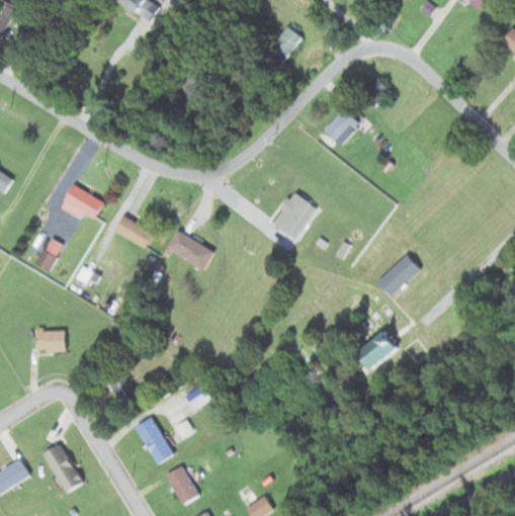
[(118,2),(119,0),(146,0),(160,9),(150,23),(118,2)]
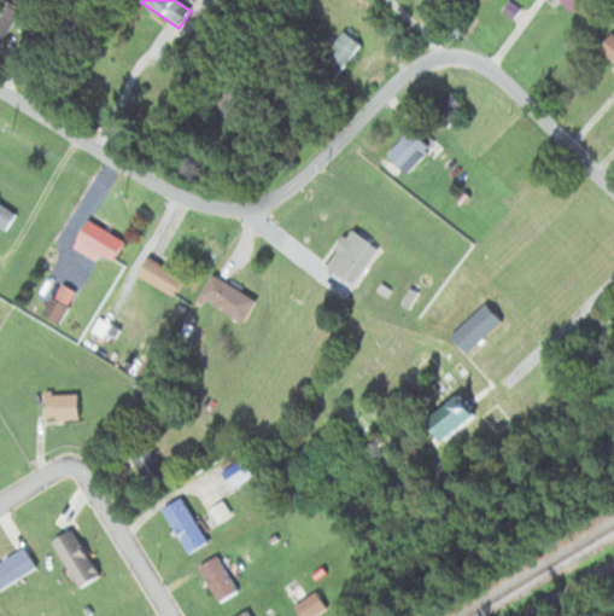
[(586,0),(573,16),(560,5),(557,7),(549,0),(586,0)]
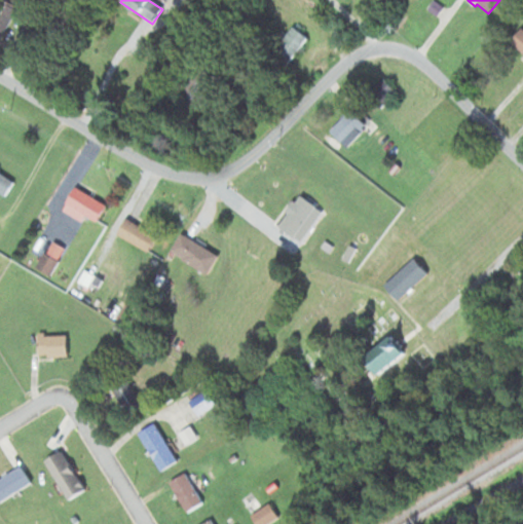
[(19,10),(3,38),(0,37),(0,7),(3,2),(19,10)]
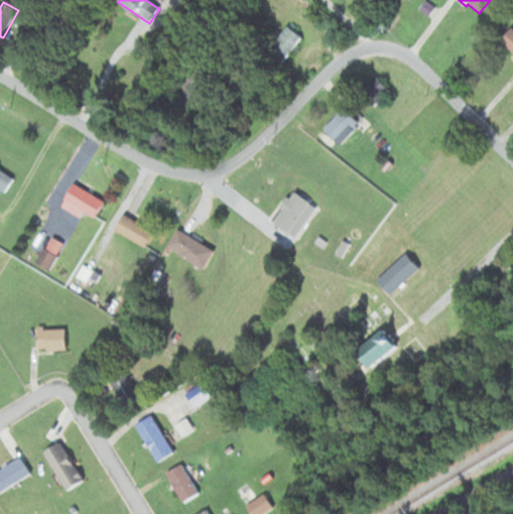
[(415,11),(422,2),(432,10),(424,19),(415,11)]
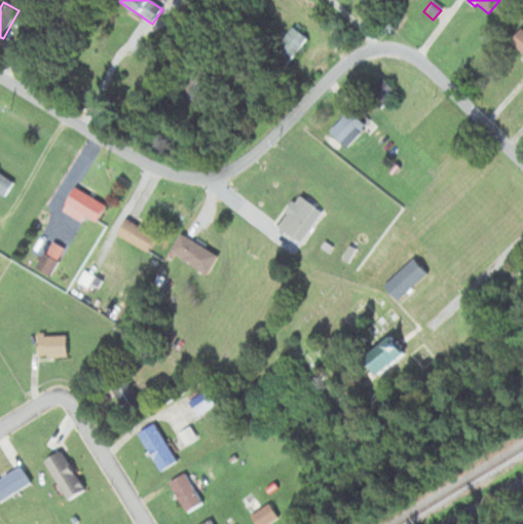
[(304,39),(283,67),(269,57),(291,29),(304,39)]
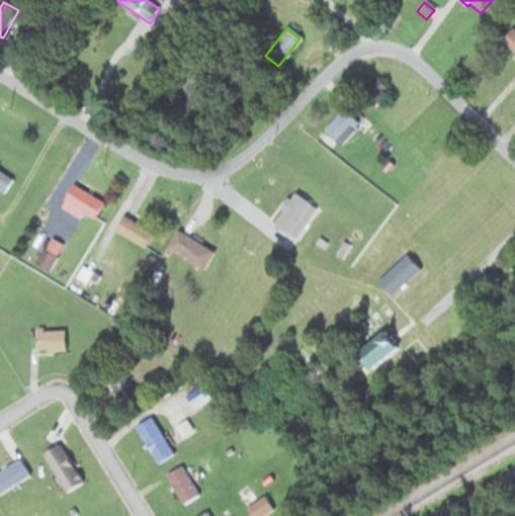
[(514,56),(501,44),(513,29),(514,30),(514,56)]
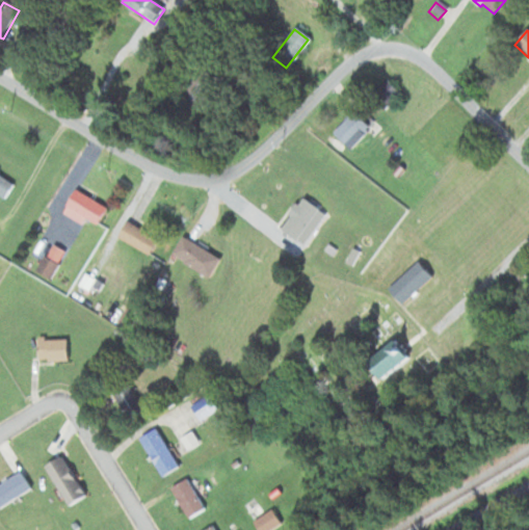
[(369,97),(386,79),(399,93),(382,110),(369,97)]
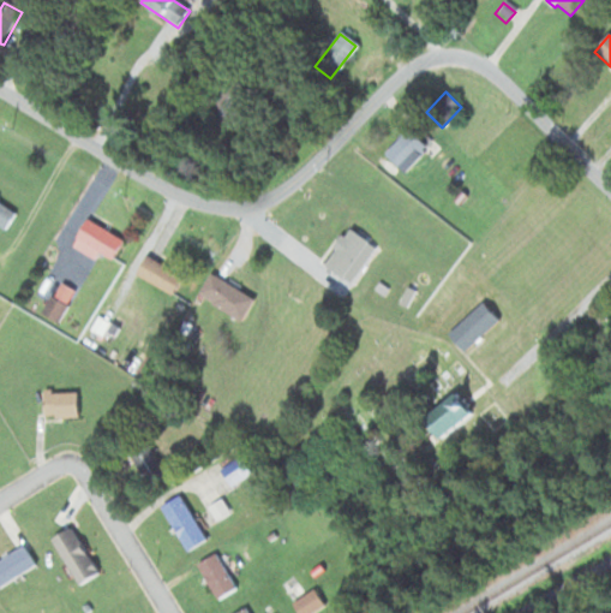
[(384,155),(408,130),(424,144),(400,170),(384,155)]
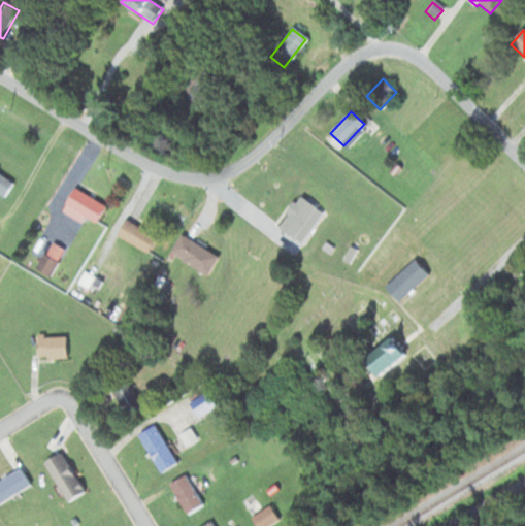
[(0,173),(13,184),(3,198),(0,196),(0,173)]
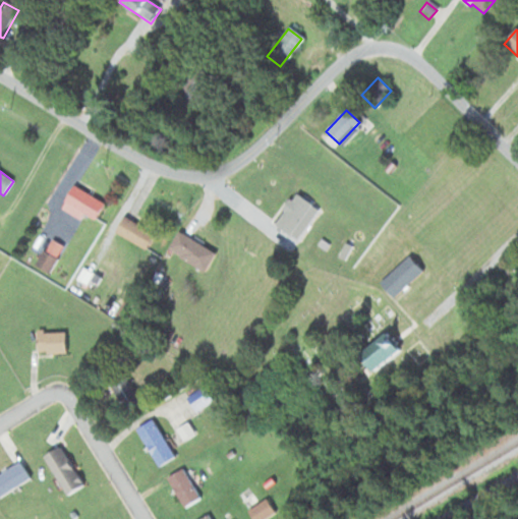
[(64,203),(73,185),(105,204),(96,220),(64,203)]
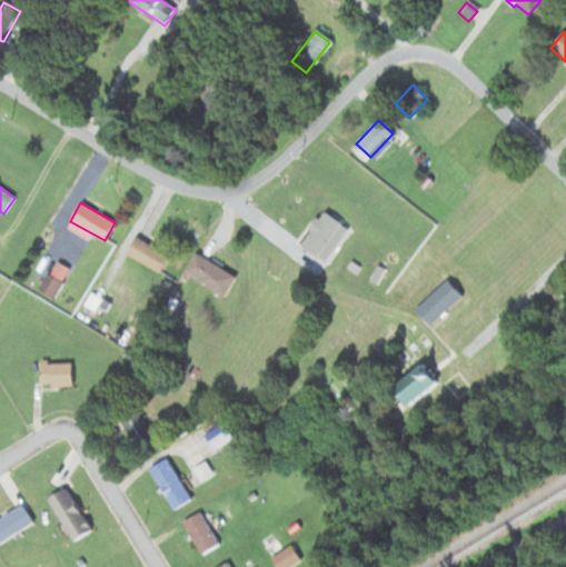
[(300,246),(310,231),(308,229),(316,217),(319,219),(325,212),(347,228),(323,262),(300,246)]
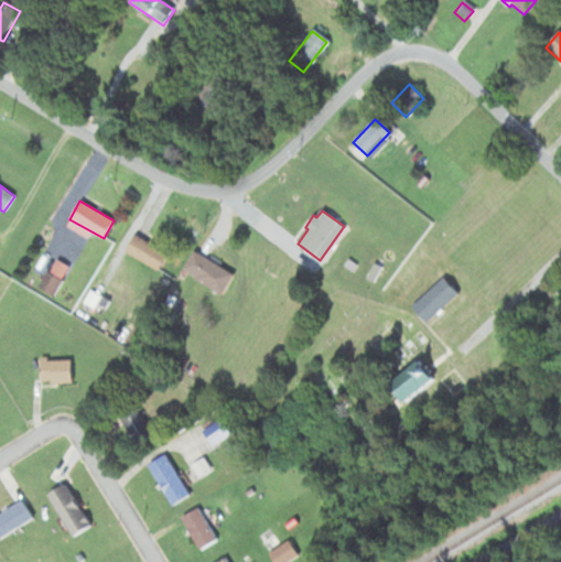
[(125,252),(136,234),(169,254),(158,271),(125,252)]
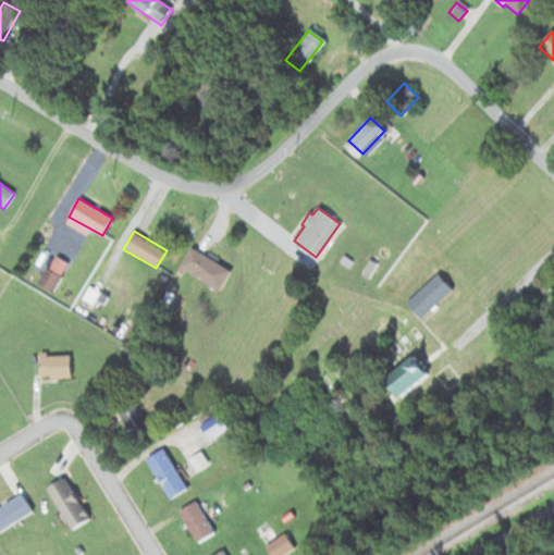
[(181,264),(194,273),(192,275),(218,292),(230,272),(192,248),(181,264)]
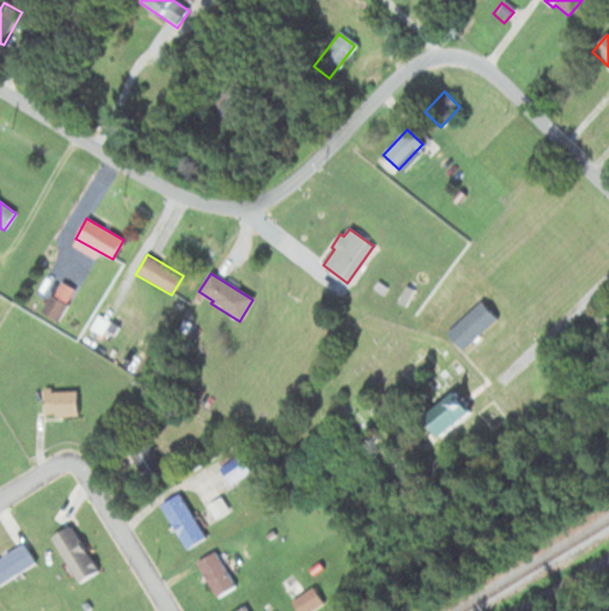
[(42,313),(52,295),(68,304),(59,322),(42,313)]
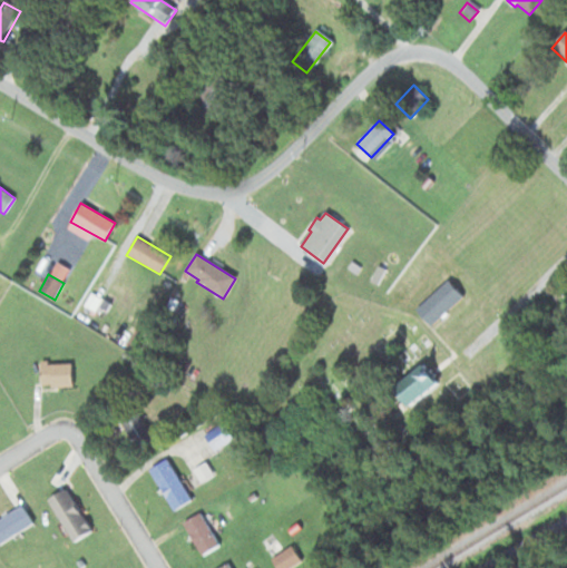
[(416,311),(447,281),(461,296),(429,325),(416,311)]
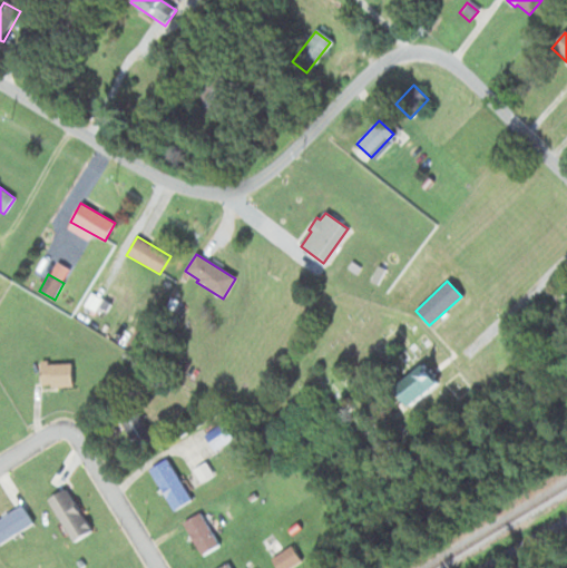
[(42,365),(71,363),(72,383),(44,385),(42,365)]
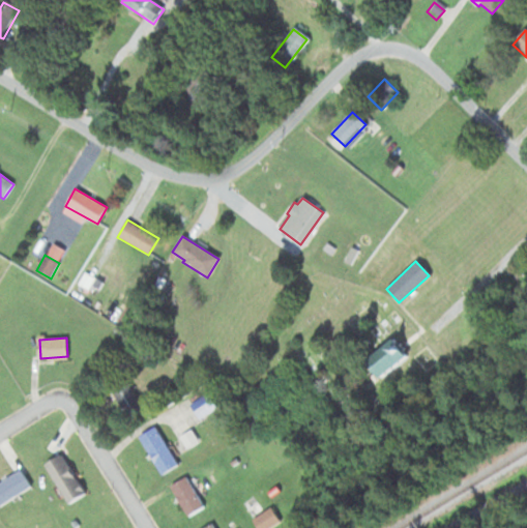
[(371,361),(394,340),(410,356),(385,378),(371,361)]
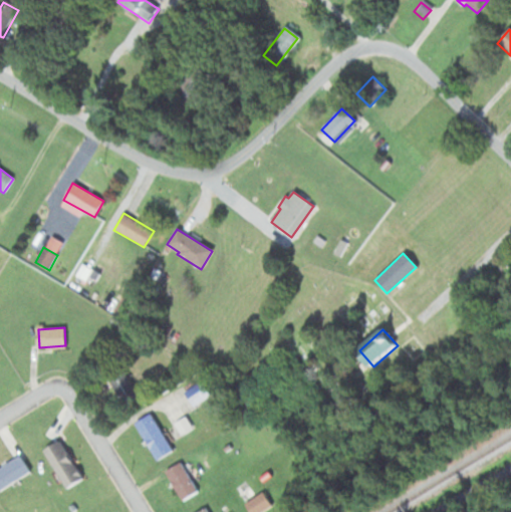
[(120,402),(134,397),(128,375),(113,379),(120,402)]
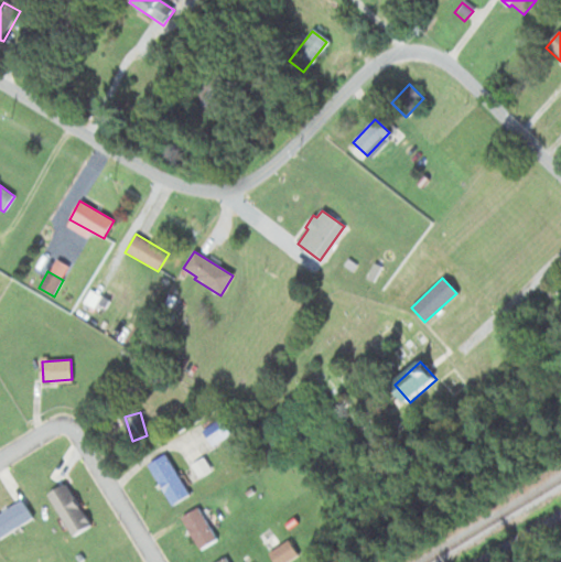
[(148,467),(173,507),(191,496),(164,456),(148,467)]
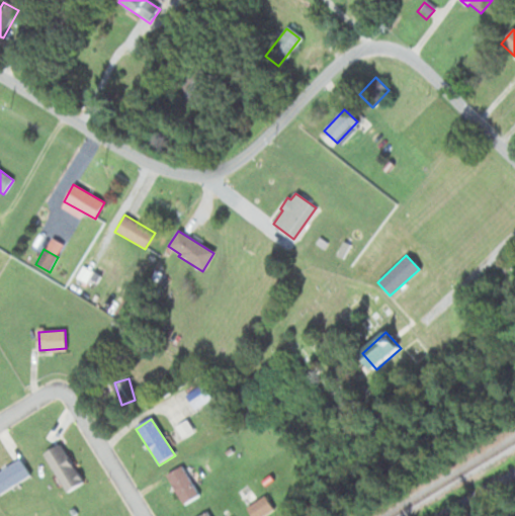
[(83,485),(60,446),(44,455),(66,495),(83,485)]
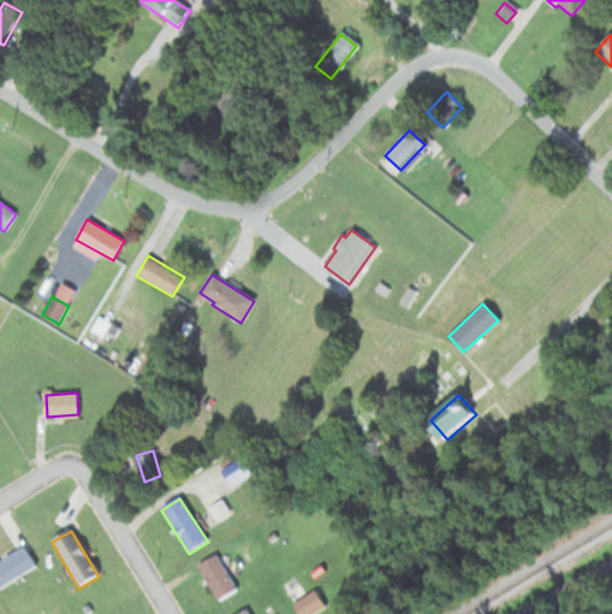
[(0,590),(35,568),(23,549),(0,564),(0,590)]
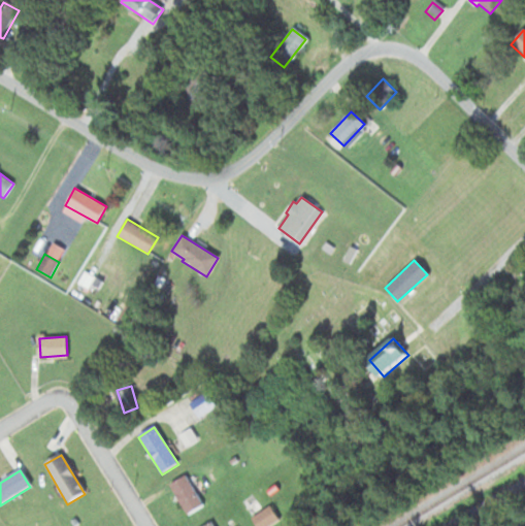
[(202,507),(185,478),(169,487),(187,517),(202,507)]
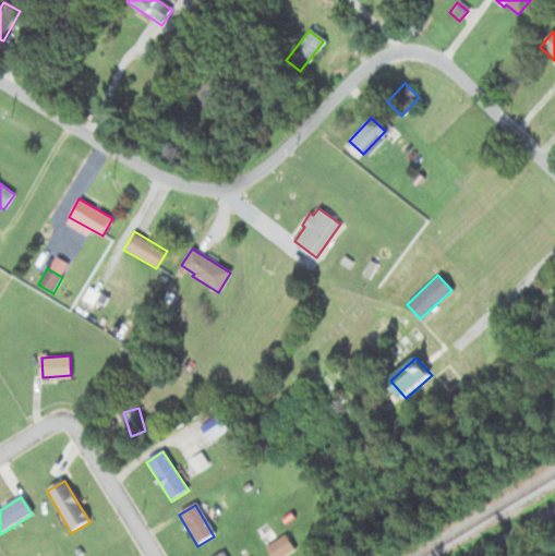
[(270,532),(260,527),(254,538),(265,543),(270,532)]
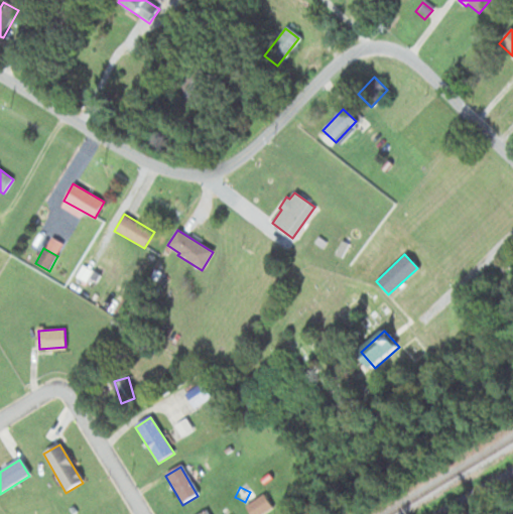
[(268,513),(271,512),(263,496),(244,507),(248,513),(268,513)]
